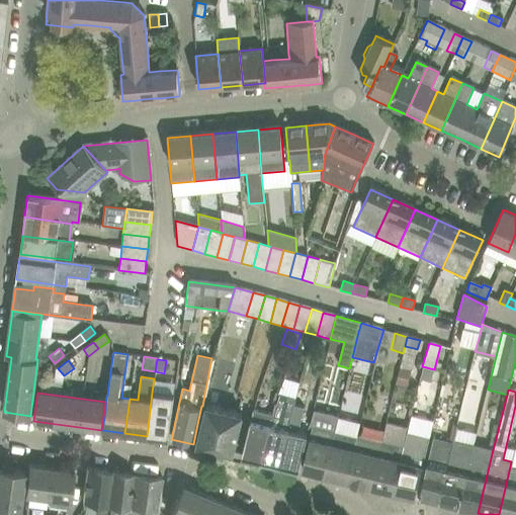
[(147,436),(168,439),(174,396),(152,393),(150,416),(147,436)]
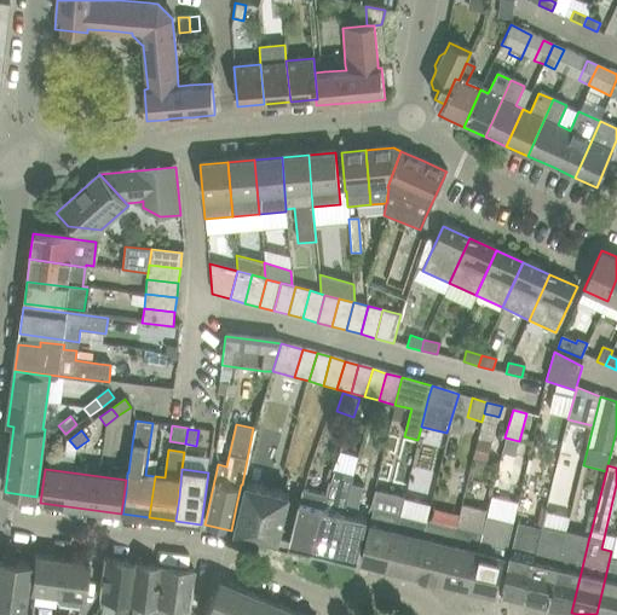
[(326,495),(311,550),(319,552),(334,555),(350,485),(352,475),(335,471),(332,483),(329,482),(326,495)]
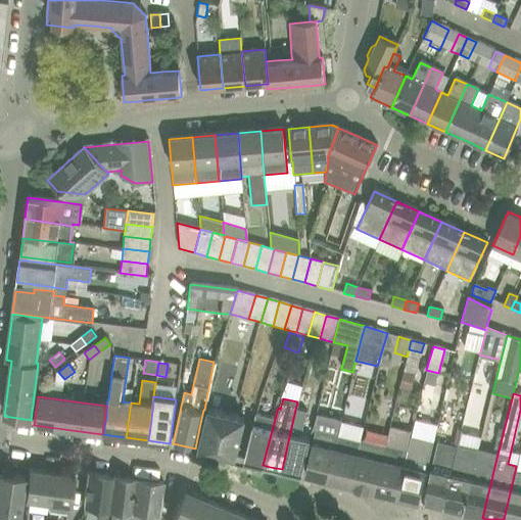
[(235,458),(244,418),(208,410),(199,450),(235,458)]
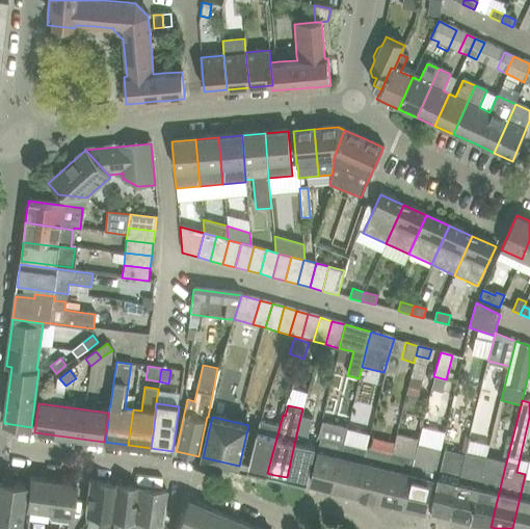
[(300,417),(287,477),(299,480),(307,482),(312,463),(315,447),(307,445),(312,420),(300,417)]
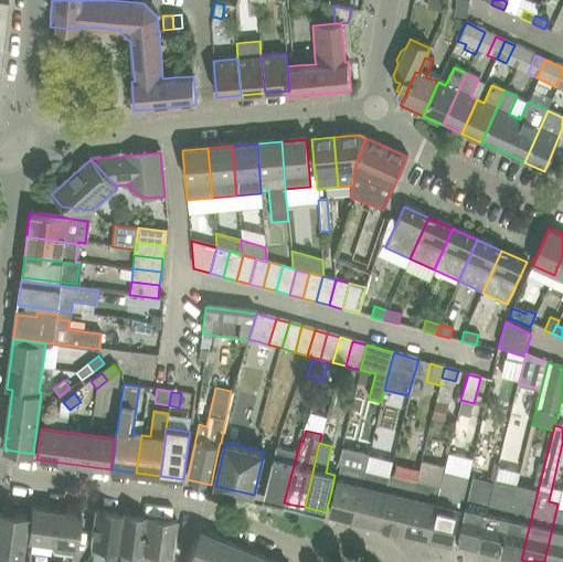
[(284,502),(297,453),(276,447),(264,498),(284,502)]
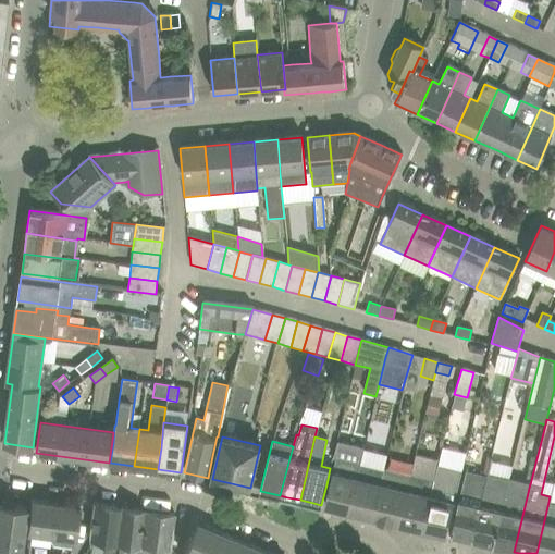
[(334,442),(331,459),(383,468),(386,451),(334,442)]
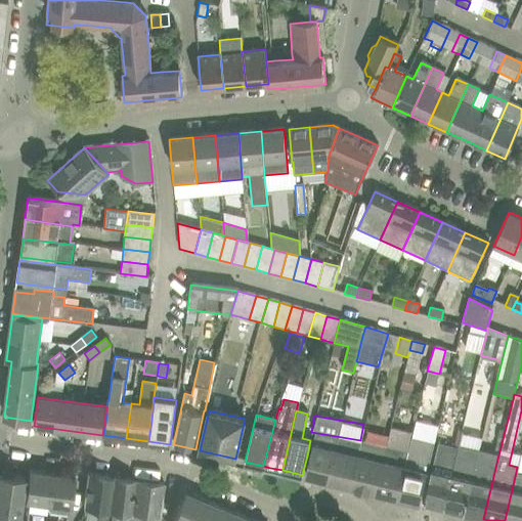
[(328,481),(338,438),(315,433),(305,476),(328,481)]
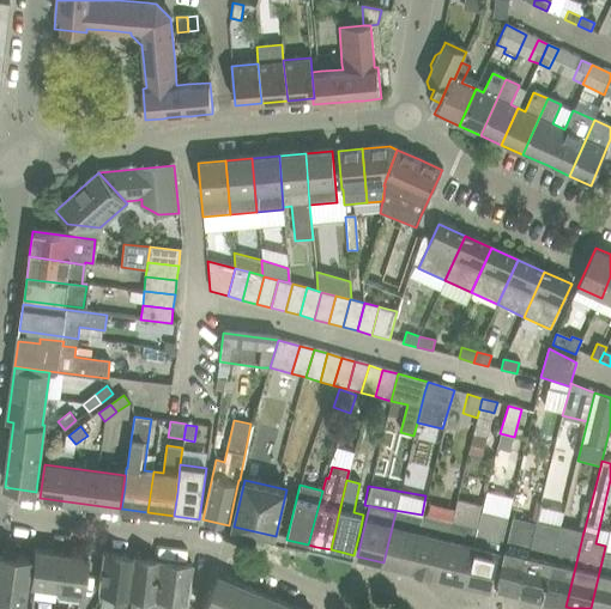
[(491,589),(508,518),(482,511),(477,529),(473,546),(465,583),(491,589)]
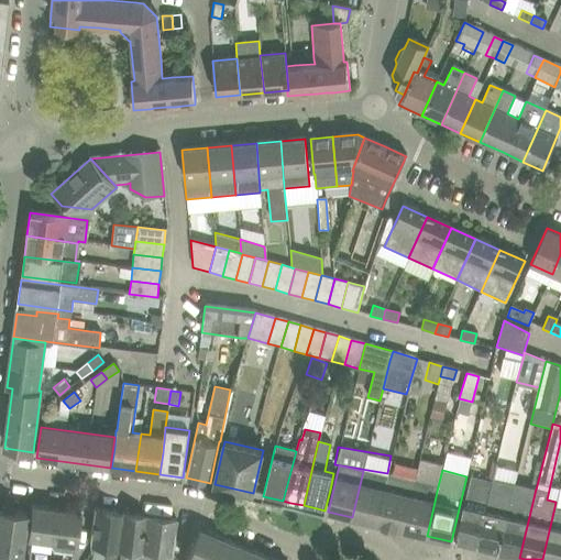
[(376,523),(387,478),(363,471),(352,517),(376,523)]
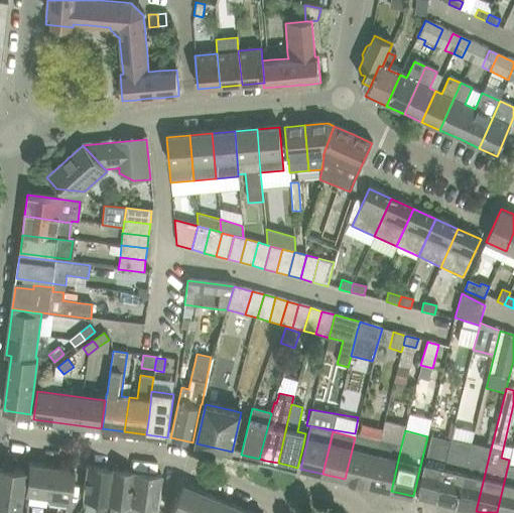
[(369,485),(380,439),(356,433),(355,437),(345,479),(353,481),(353,482),(360,484),(360,483),(369,485)]
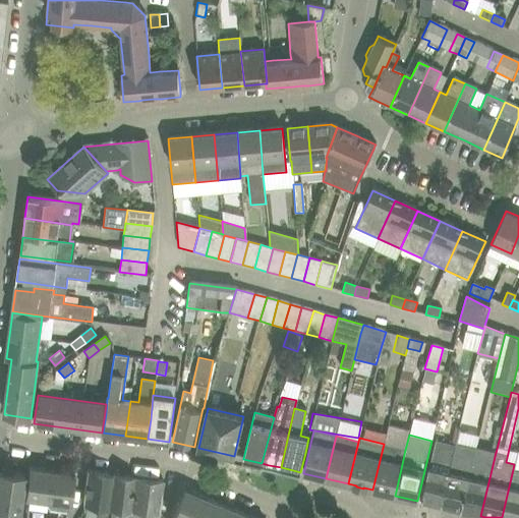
[(441,507),(455,446),(436,441),(420,502),(441,507)]
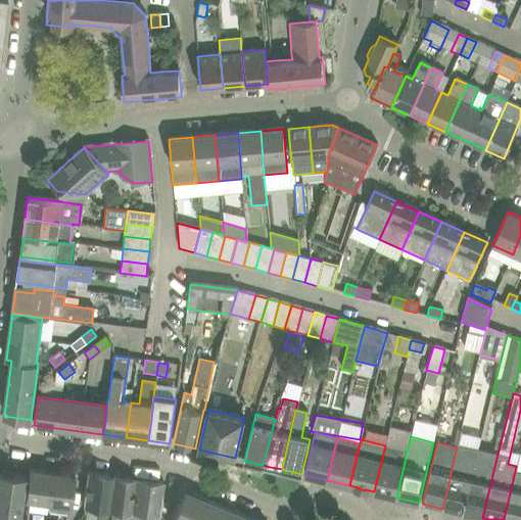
[(457,447),(442,509),(462,513),(478,450),(458,444),(457,447)]
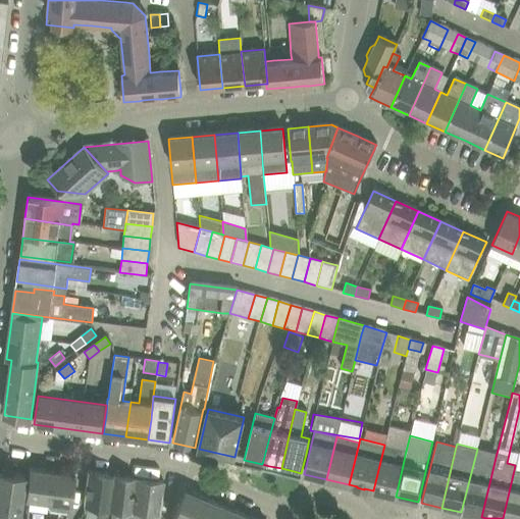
[(403,465),(406,451),(384,445),(373,490),(396,497),(403,465)]
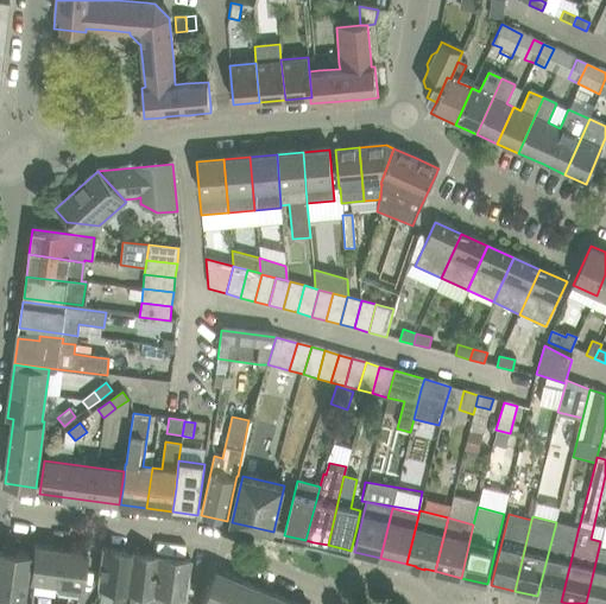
[(575,542),(579,527),(556,522),(537,596),(561,602),(575,542)]
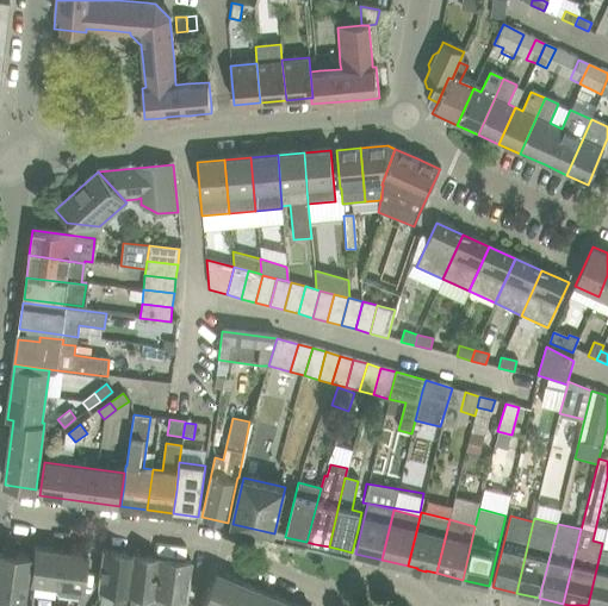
[(55,586),(59,553),(32,549),(28,582),(55,586)]
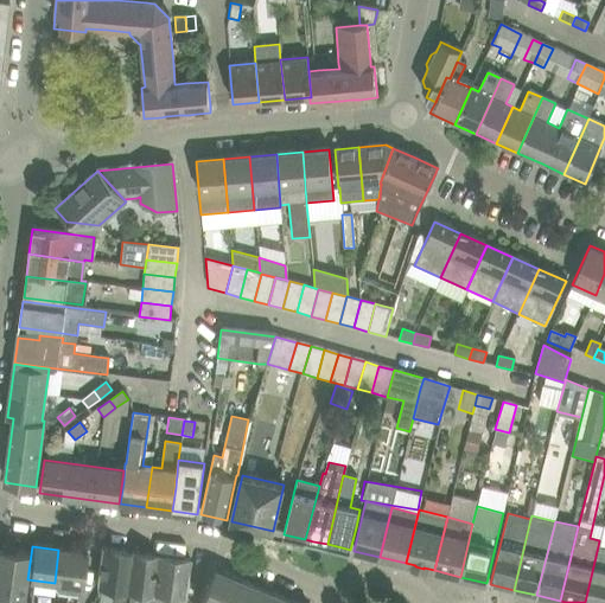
[(604,602),(604,547),(598,546),(585,602),(604,602)]
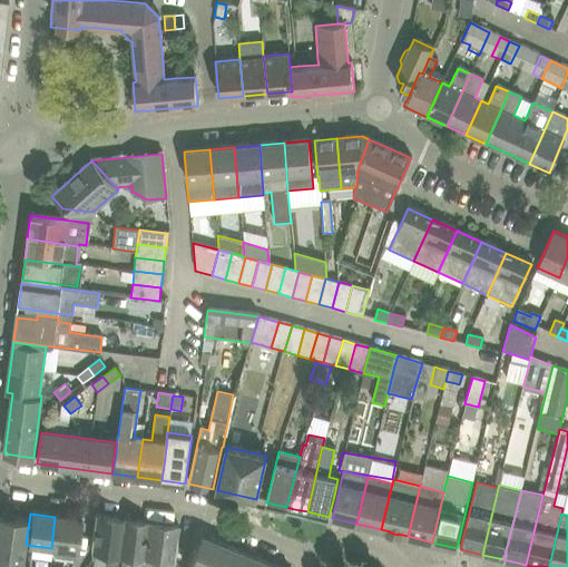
[(0,536),(22,540),(25,519),(0,516),(0,536)]
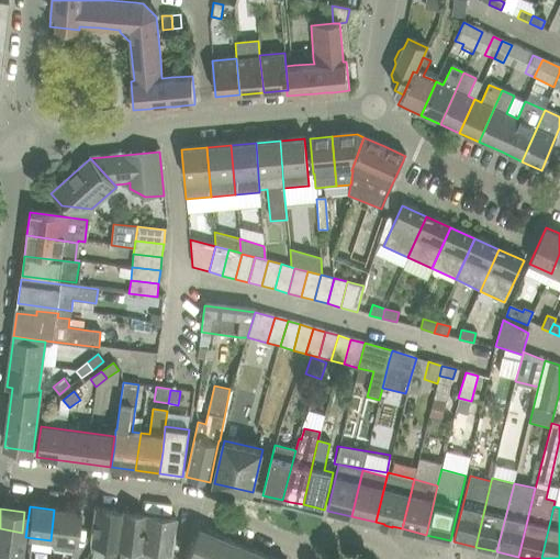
[(114,558),(115,550),(120,513),(92,509),(90,530),(88,548),(90,548),(88,558),(114,558)]
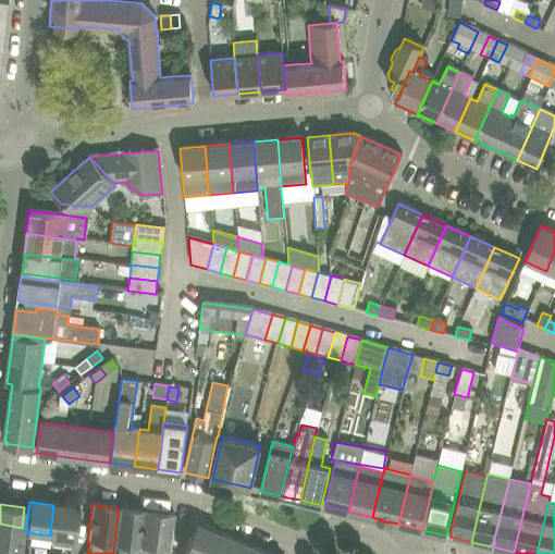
[(53,505),(50,536),(53,537),(51,548),(70,550),(71,539),(74,539),(75,530),(78,508),(53,505)]
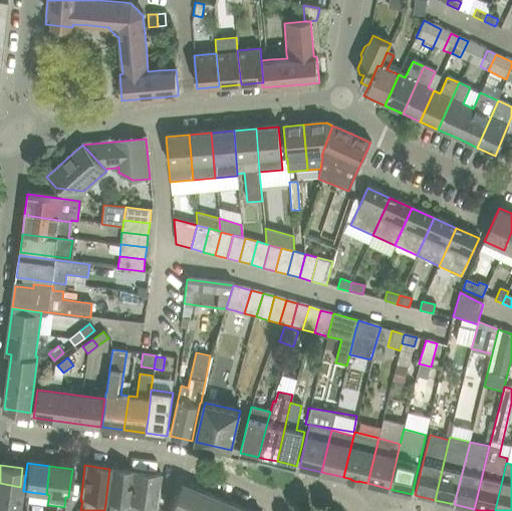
[(110,469),(105,503),(108,503),(107,510),(125,510),(126,505),(131,506),(135,472),(110,469)]
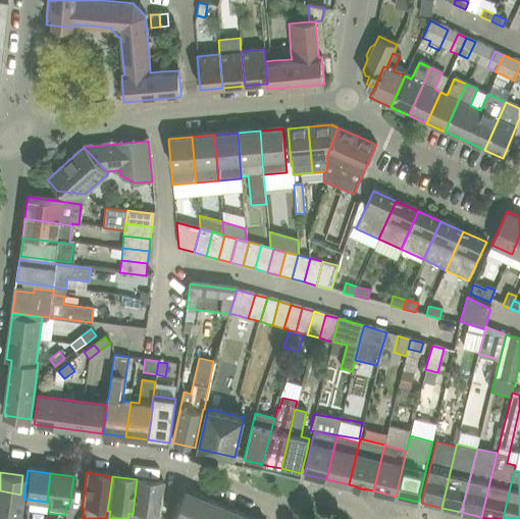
[(140,518),(141,513),(158,515),(162,482),(137,479),(133,514),(128,513),(127,518),(140,518)]
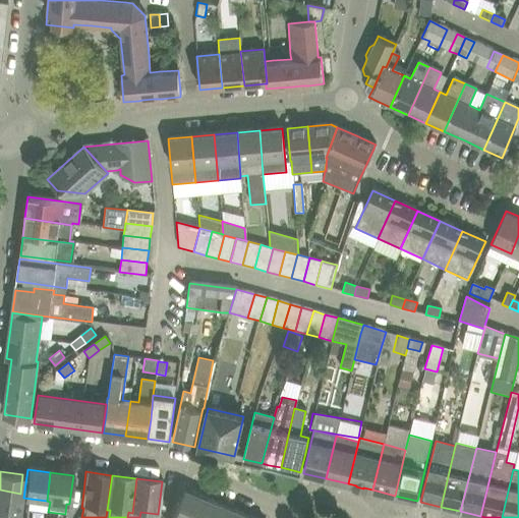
[(0,509),(17,513),(20,495),(20,494),(0,490),(0,509)]
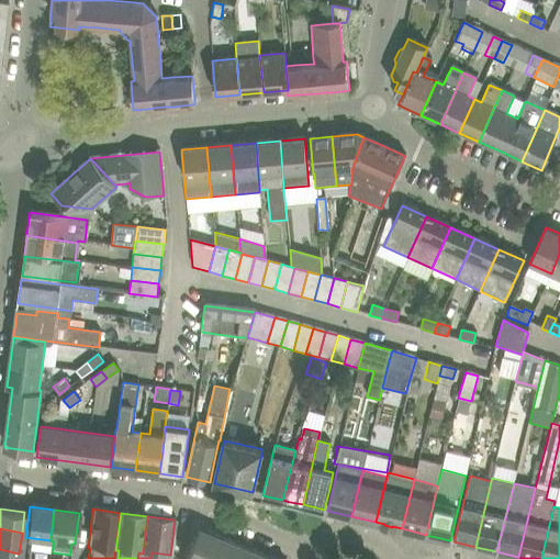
[(210,558),(220,538),(203,532),(202,533),(196,529),(183,558),(210,558)]
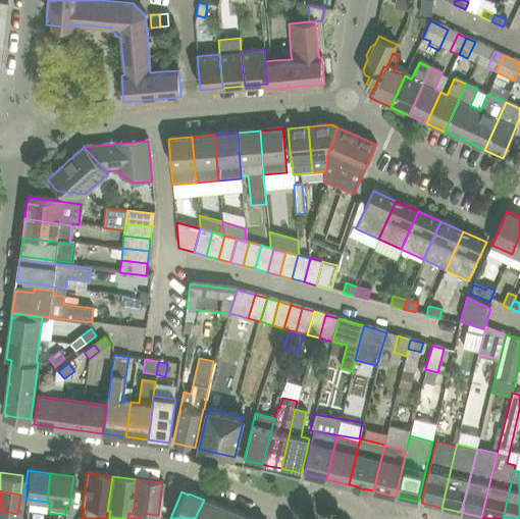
[(220,518),(224,509),(204,500),(195,518),(220,518)]
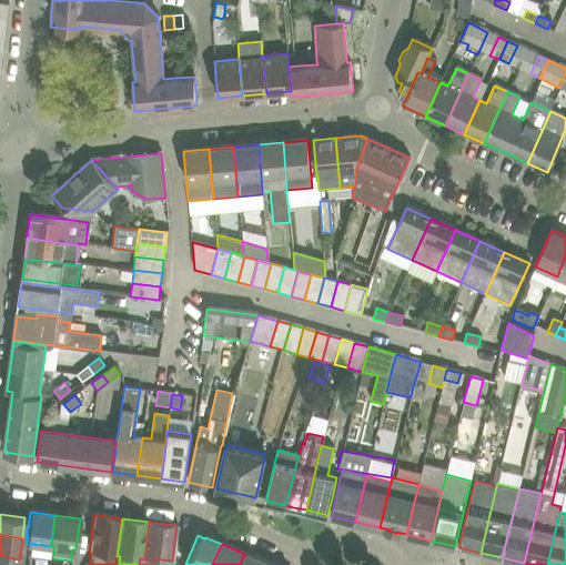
[(266,564),(268,563),(244,554),(240,564),(266,564)]
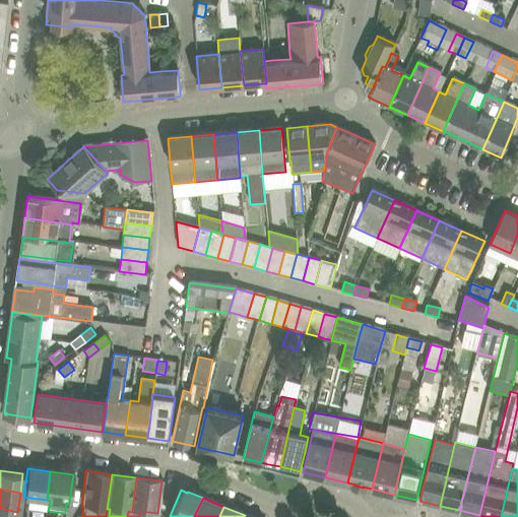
[(16,516),(17,512),(0,508),(0,516),(16,516)]
